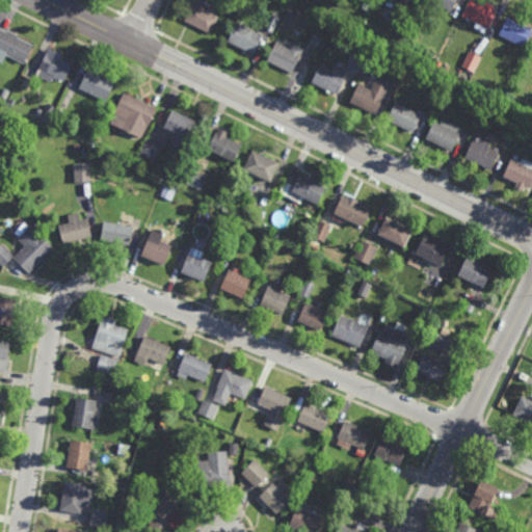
[(455,0),(451,11),(427,0),(455,0)]
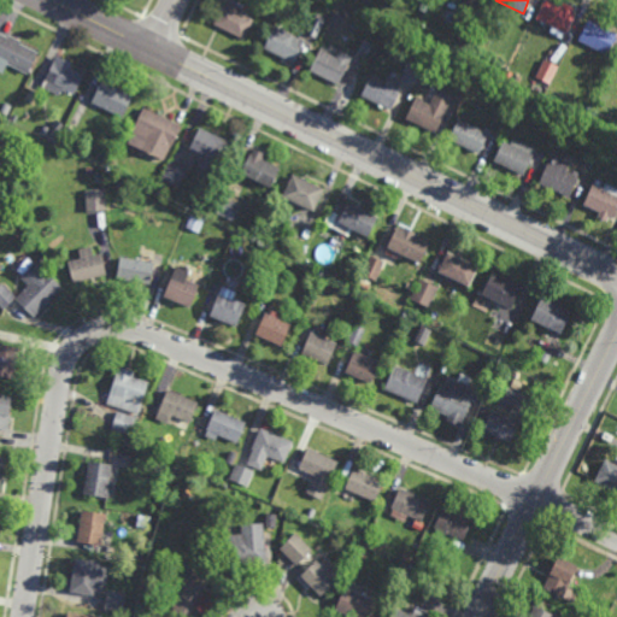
[(550,0),(562,6),(563,3),(574,9),(571,12),(575,13),(565,34),(564,33),(560,39),(548,33),(551,25),(548,25),(548,27),(546,25),(546,23),(535,18),(544,0),(550,0)]
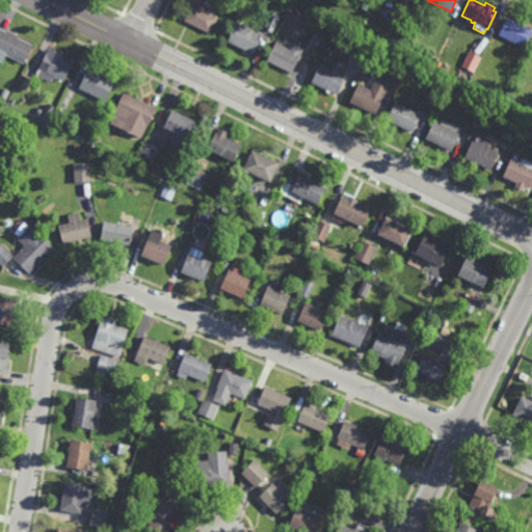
[(207,10),(208,8),(214,11),(213,14),(219,17),(211,33),(184,21),(192,4),(207,10)]
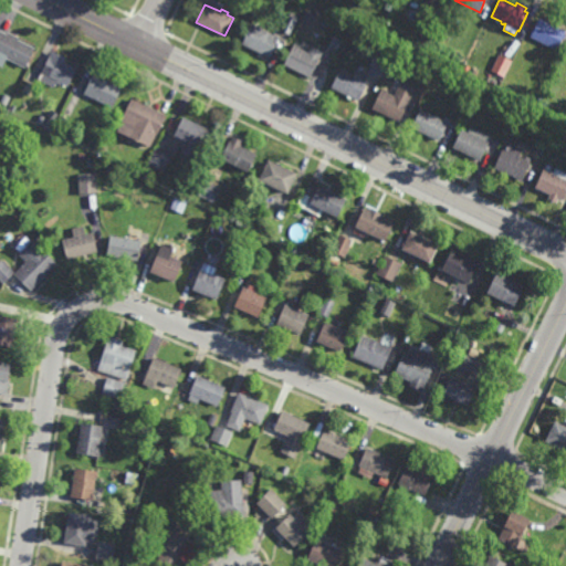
[(316,18),(307,13),(310,9),(318,13),(316,18)]
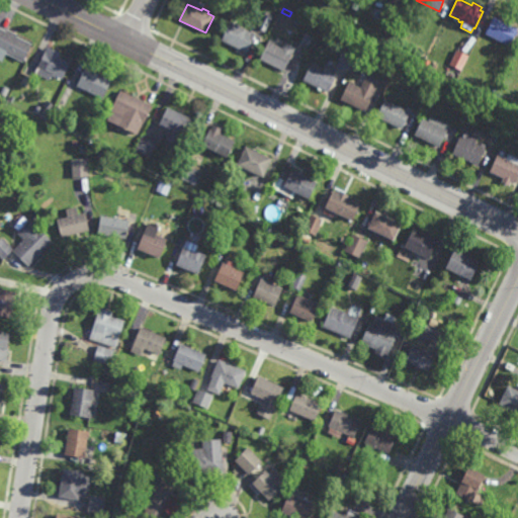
[(266,32),(258,27),(265,14),(273,18),(266,32)]
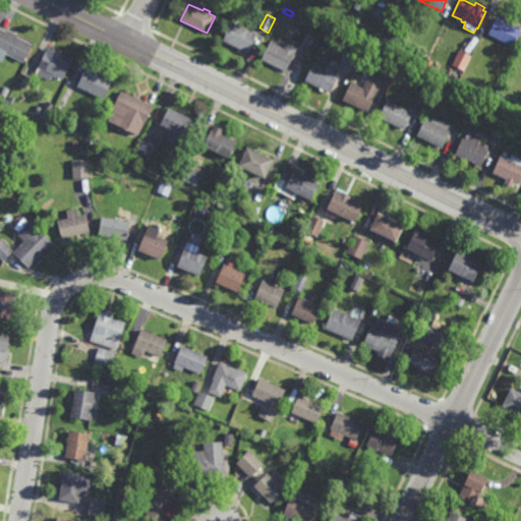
[(520,29),(512,46),(487,34),(497,16),(520,29)]
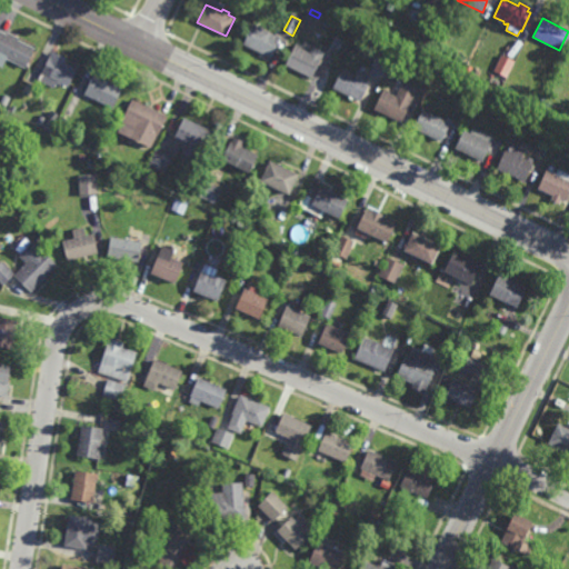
[(326,28),(320,25),(323,19),(329,21),(326,28)]
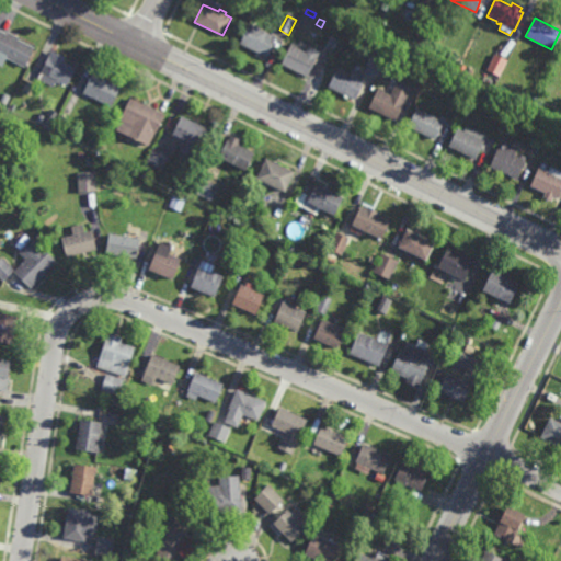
[(255,26),(256,24),(262,26),(261,29),(272,34),(274,31),(278,33),(277,36),(278,37),(268,57),(240,43),(250,23),(255,26)]
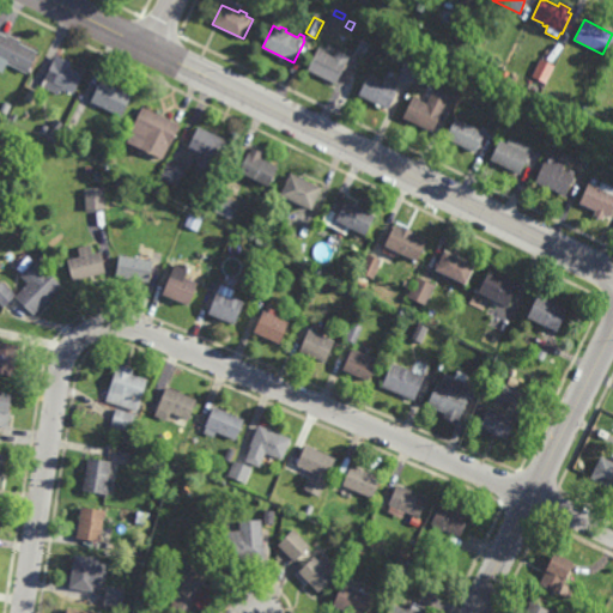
[(0,31),(6,36),(7,34),(19,40),(19,42),(37,52),(26,72),(7,61),(2,71),(0,68),(0,31)]
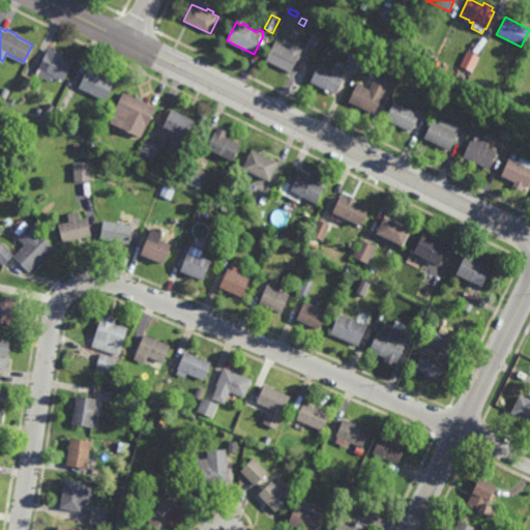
[(288,48),(290,42),(300,48),(289,72),(267,60),(276,40),(283,43),(282,45),(288,48)]
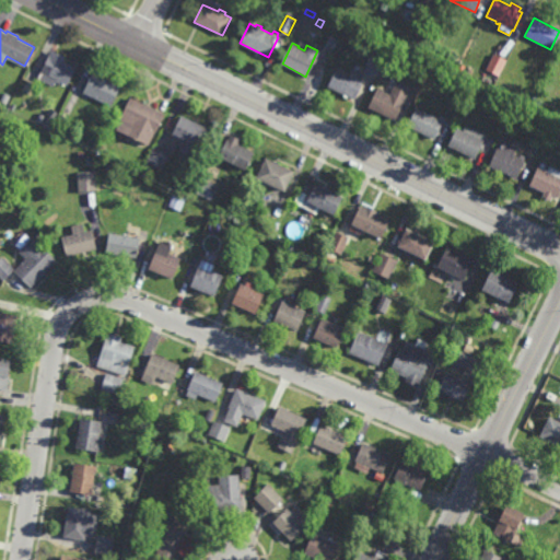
[(68,84),(61,81),(60,83),(55,81),(54,84),(37,78),(51,48),(65,55),(62,60),(77,67),(68,84)]
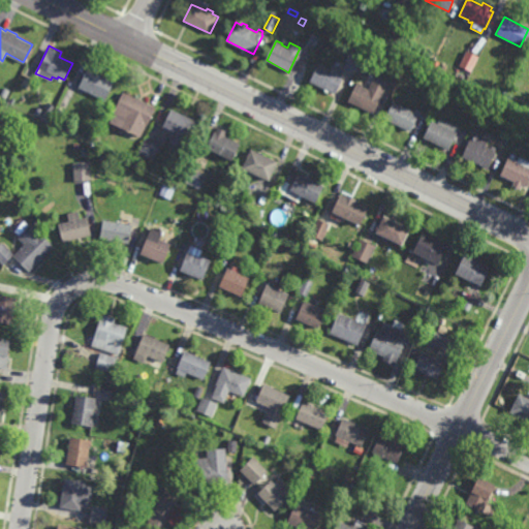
[(470,73),(458,66),(465,51),(478,58),(470,73)]
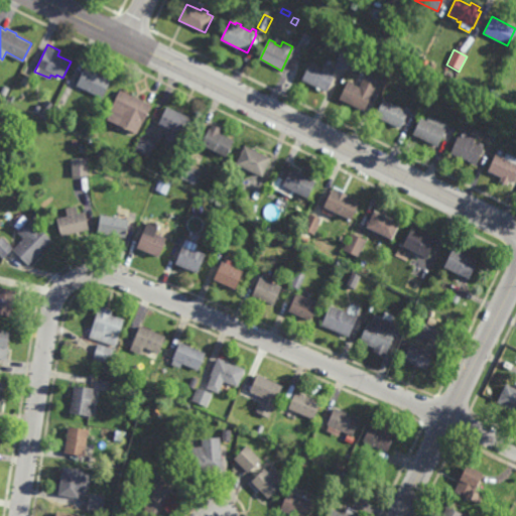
[(344,71),(335,67),(341,52),(351,56),(344,71)]
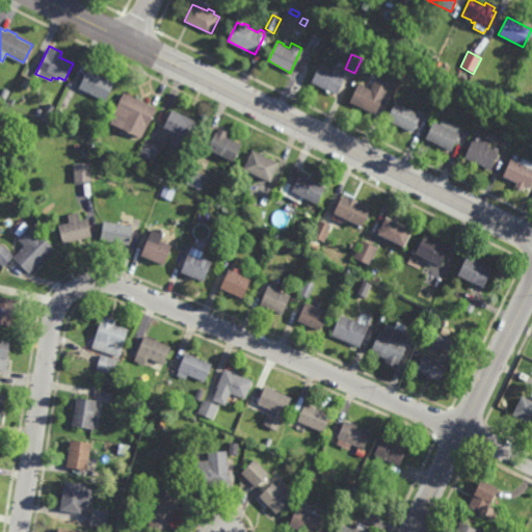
[(370,68),(363,64),(365,58),(373,62),(370,68)]
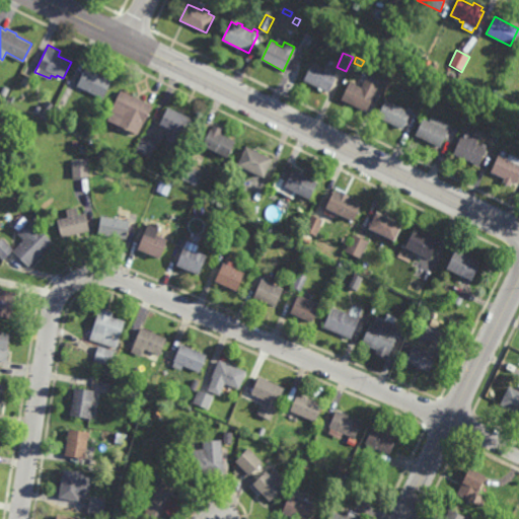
[(426,69),(421,67),(425,59),(430,62),(426,69)]
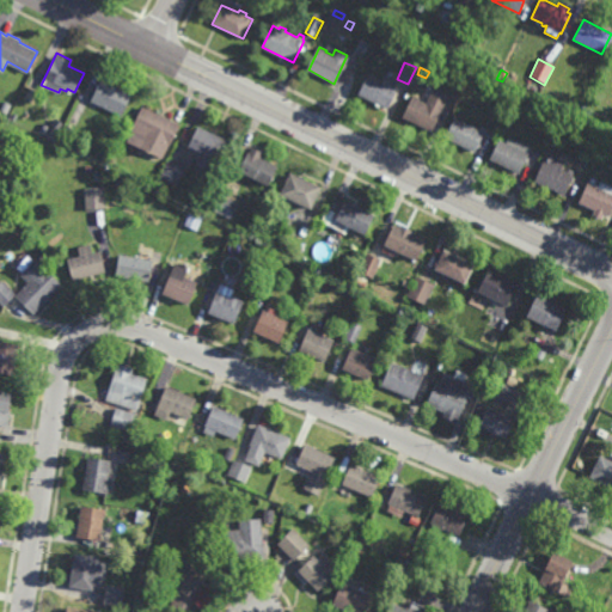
[(380,81),(384,75),(397,81),(393,89),(396,90),(385,110),(378,105),(377,108),(373,105),(374,104),(356,95),(367,73),(373,75),(373,78),(380,81)]
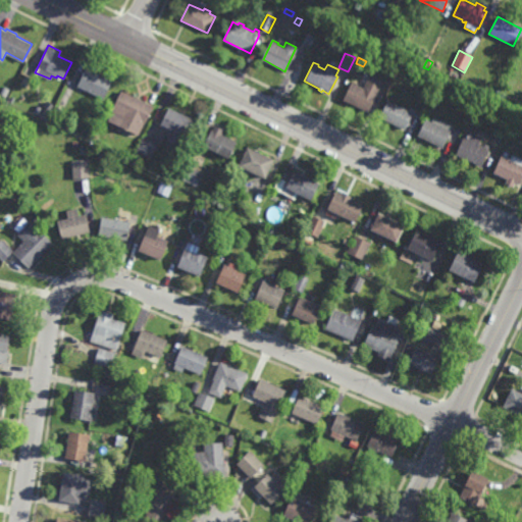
[(435,73),(430,70),(433,62),(439,65),(435,73)]
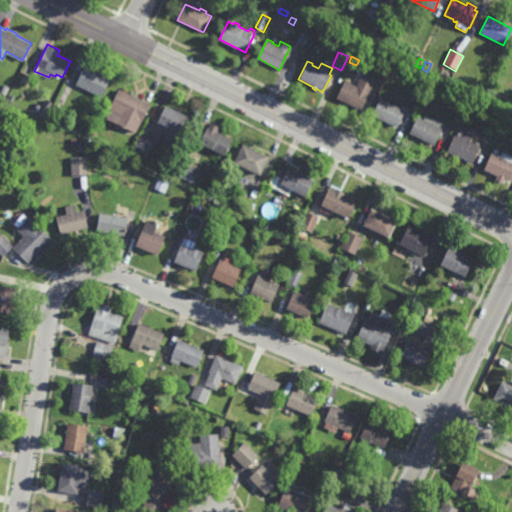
[(100,96),(75,83),(84,66),(109,78),(100,96)]
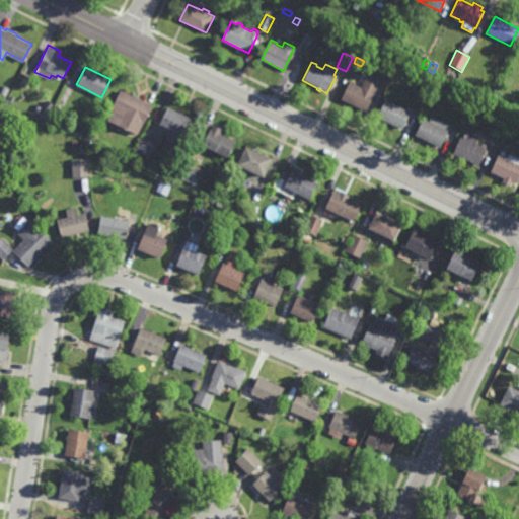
[(365,113),(339,100),(347,83),(359,88),(366,74),(379,81),(365,113)]
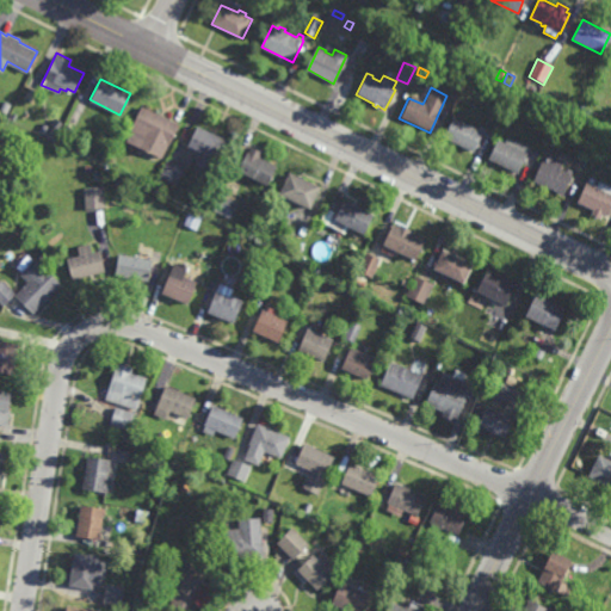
[(6,112),(0,109),(0,106),(4,99),(11,103),(6,112)]
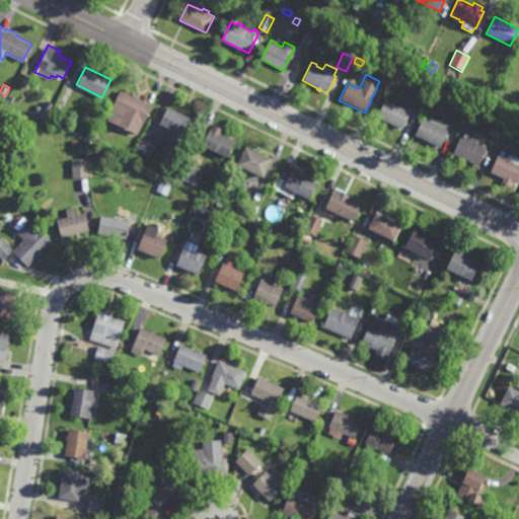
[(138,135),(116,124),(121,115),(110,109),(120,90),(152,105),(138,135)]
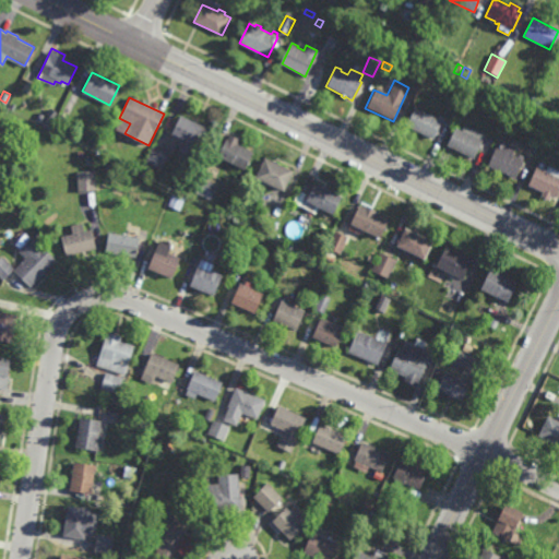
[(465,117),(460,115),(463,106),(468,108),(465,117)]
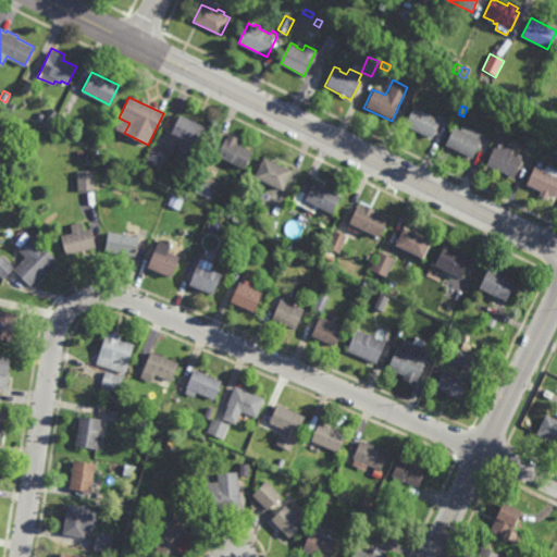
[(32,118),(25,115),(28,107),(36,110),(32,118)]
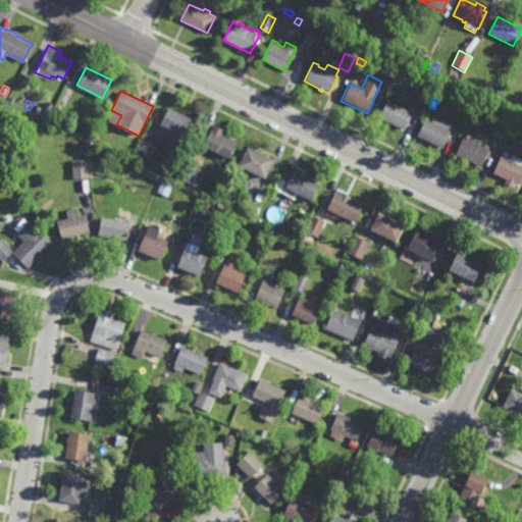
[(50,111),(44,107),(49,100),(54,104),(50,111)]
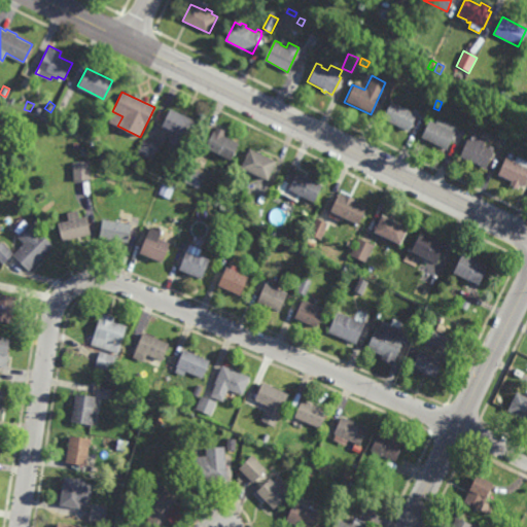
[(407,132),(382,119),(390,102),(416,114),(407,132)]
